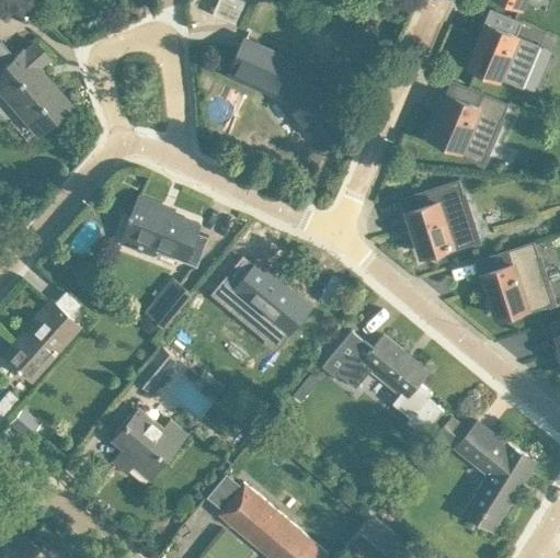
[(217,0),(210,16),(237,26),(244,6),(247,0),(217,0)]
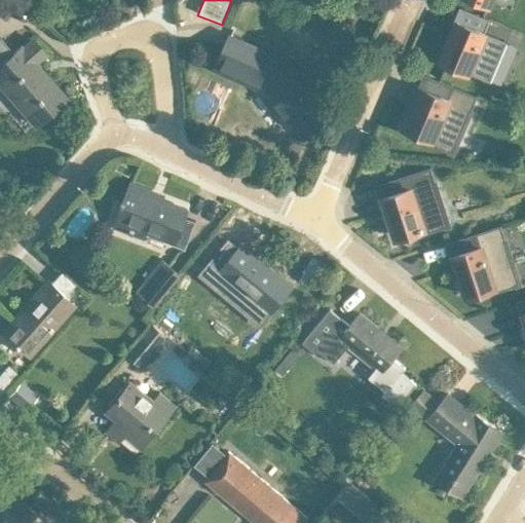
[(505,44),(455,23),(454,24),(456,25),(451,36),(449,35),(449,37),(451,37),(446,48),(444,47),(444,49),(446,49),(440,63),(489,83),(505,44)]
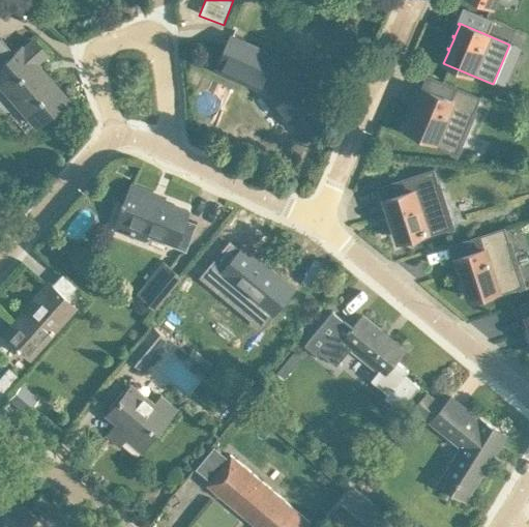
[(231,38),(215,71),(259,92),(288,129),(322,105),(287,56),(282,60),(231,38)]
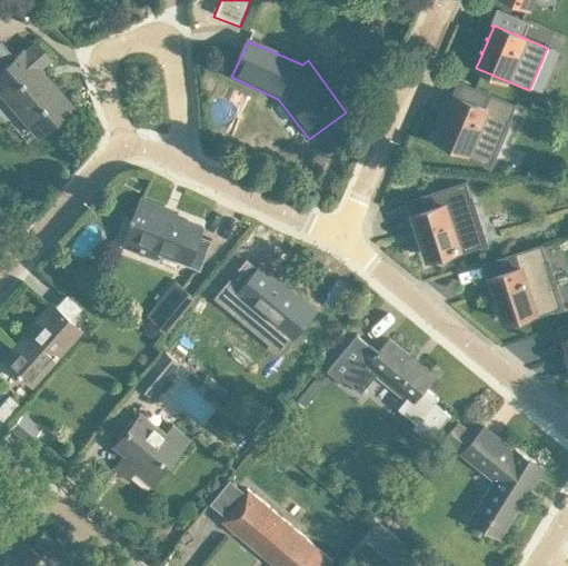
[(22,56),(20,53),(0,70),(0,95),(2,98),(6,96),(26,118),(23,120),(37,137),(69,109),(35,70),(47,60),(33,45),(22,56)]
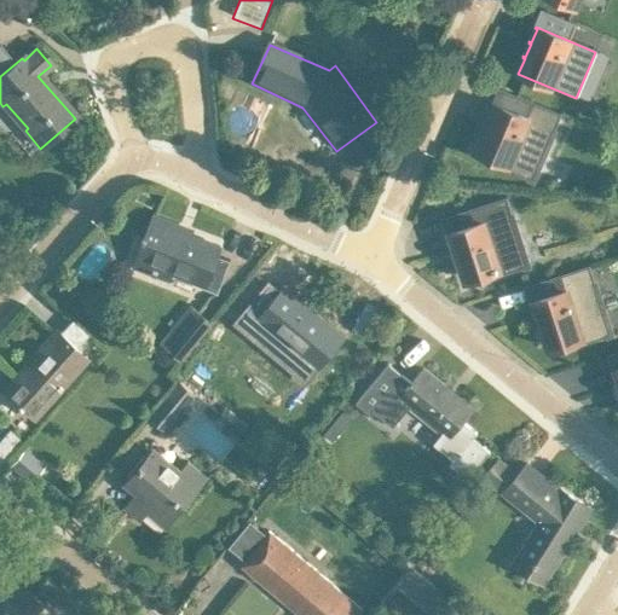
[(481,135),(480,137),(483,137),(475,152),(486,157),(485,163),(527,180),(527,179),(531,181),(553,133),(560,116),(530,103),(530,105),(531,105),(525,119),(494,105),(492,106),(495,108),(489,121),(487,121),(486,122),(489,122),(484,135),(481,135)]
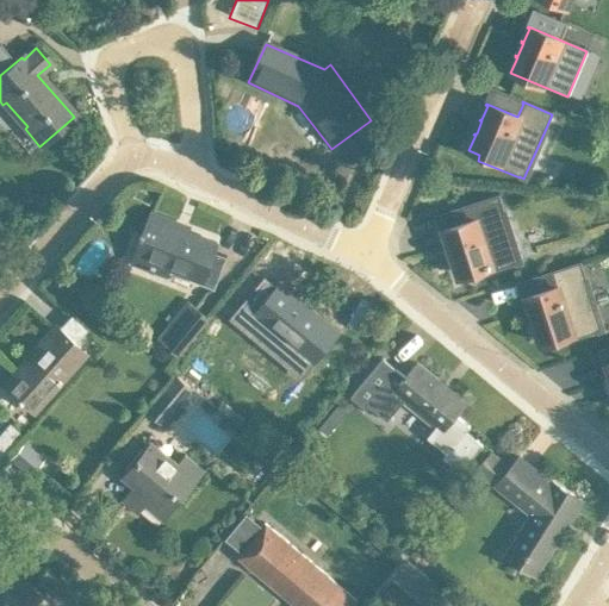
[(467,206),(472,220),(443,230),(459,277),(470,274),(471,279),(515,264),(510,250),(515,248),(498,195),(467,206)]
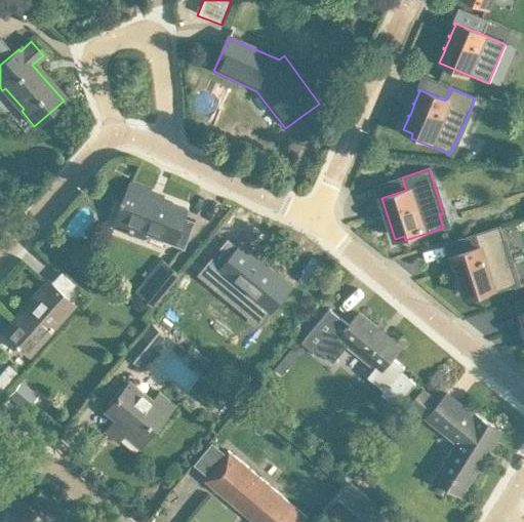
[(121,207),(113,228),(132,235),(143,239),(146,233),(173,244),(173,243),(185,247),(194,224),(183,218),(186,211),(161,202),(163,196),(130,184),(127,192),(122,203),(121,203),(119,206),(121,207)]
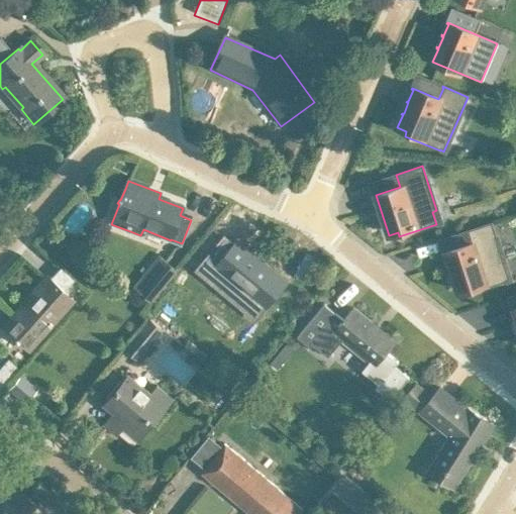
[(466,233),(467,233),(471,244),(443,252),(443,254),(445,253),(449,266),(447,266),(447,268),(449,267),(453,278),(451,279),(451,280),(453,279),(457,293),(468,290),(469,294),(506,283),(505,281),(508,280),(495,238),(496,237),(491,223),(465,231),(466,233)]
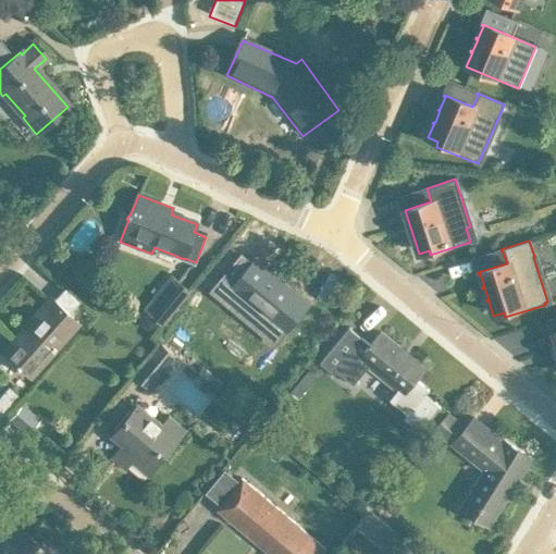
[(241,259),(213,292),(274,343),(307,305),(256,262),(254,265),(251,268),(241,259)]
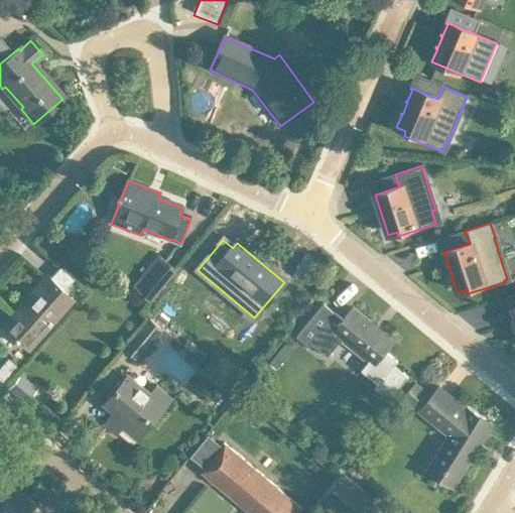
[(143,273),(132,288),(150,302),(161,288),(175,271),(157,256),(143,273)]
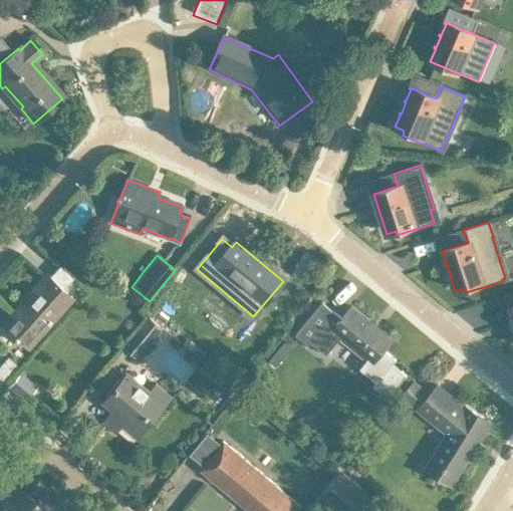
[(45,276),(1,326),(13,336),(12,337),(15,340),(15,339),(26,348),(71,299),(61,290),(71,280),(58,268),(48,279),(45,276)]
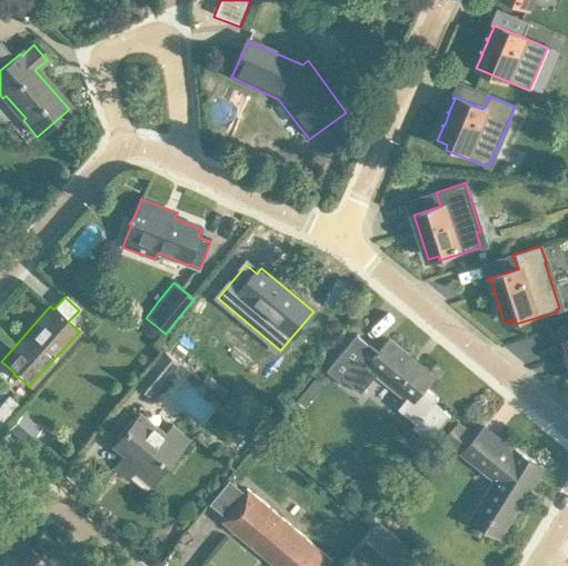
[(188,308),(177,320),(189,330),(199,318),(188,308)]
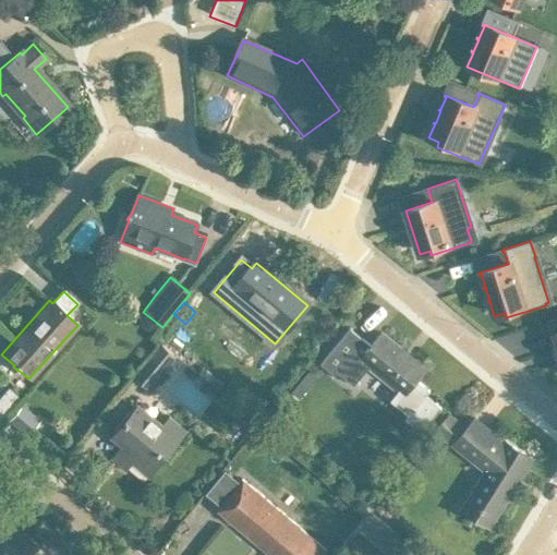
[(353,387),(368,368),(397,391),(389,401),(407,415),(403,420),(421,434),(440,409),(425,397),(430,393),(415,382),(424,371),(380,335),(371,347),(349,329),(319,365),(334,377),(337,374),(353,387)]
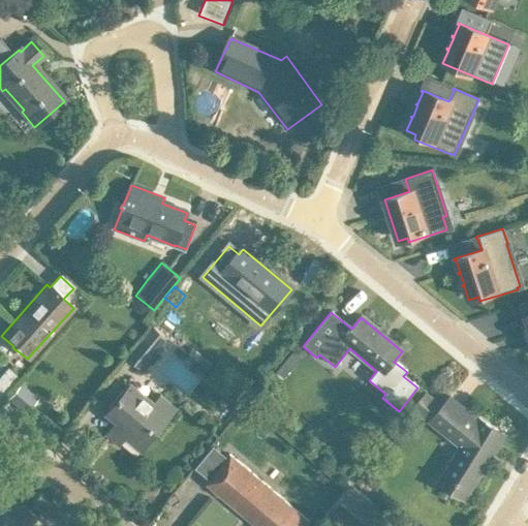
[(141,370),(164,339),(151,329),(136,346),(137,347),(127,360),(141,370)]
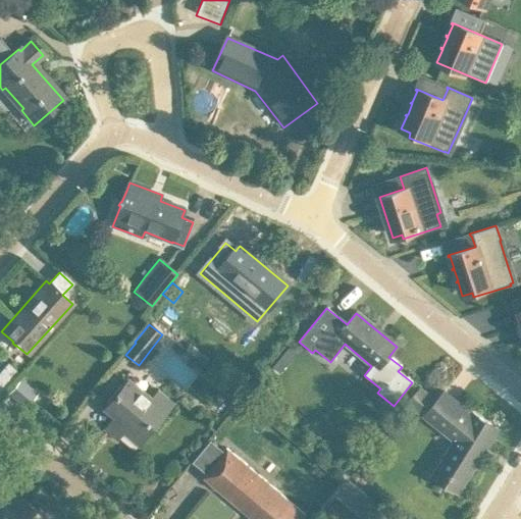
[(6,365),(0,371),(0,393),(1,394),(17,375),(6,365)]
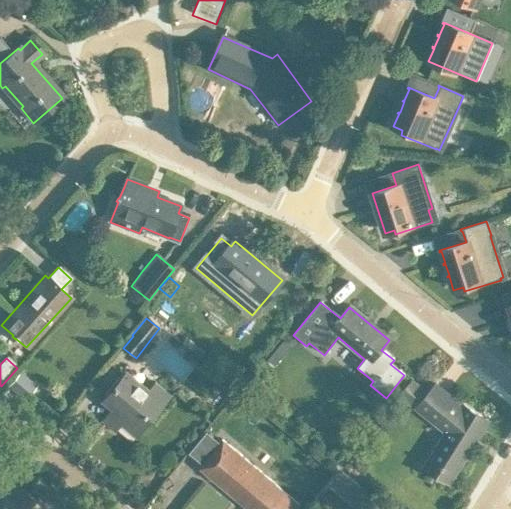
[(19,373),(6,388),(22,402),(35,387),(19,373)]
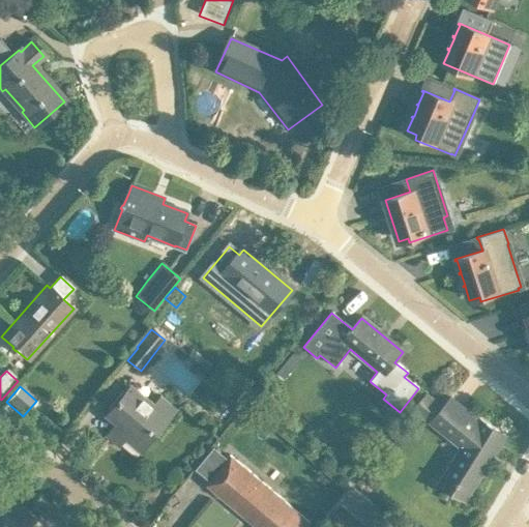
[(153,406),(130,387),(108,415),(117,422),(105,438),(119,449),(126,439),(143,452),(178,411),(160,398),(153,406)]
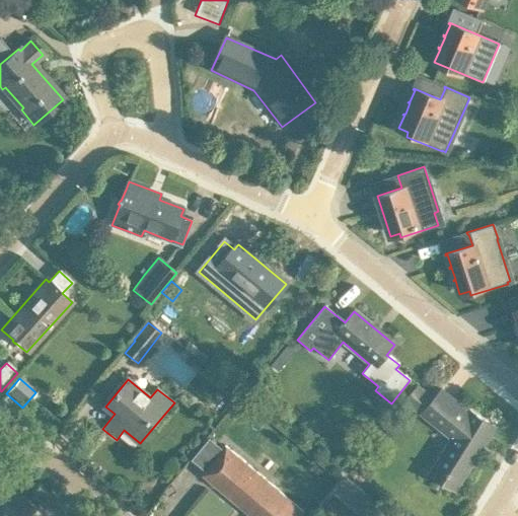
[(417,413),(429,398),(417,388),(404,402),(417,413)]
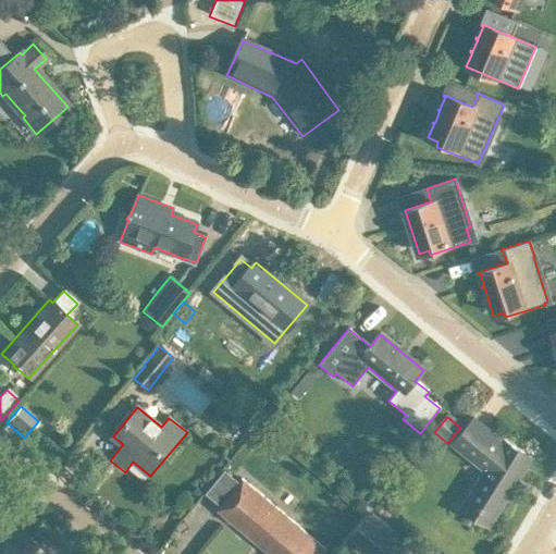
[(502,443),(473,419),(452,446),(483,472),(467,501),(494,517),(531,459),(503,442),(502,443)]
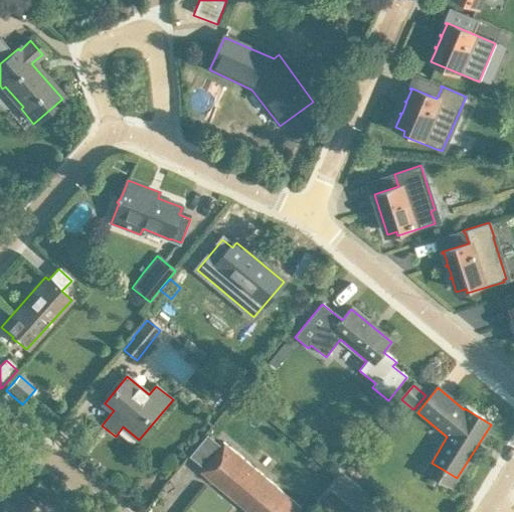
[(296,511),(300,508),(222,444),(199,471),(246,511),(296,511)]
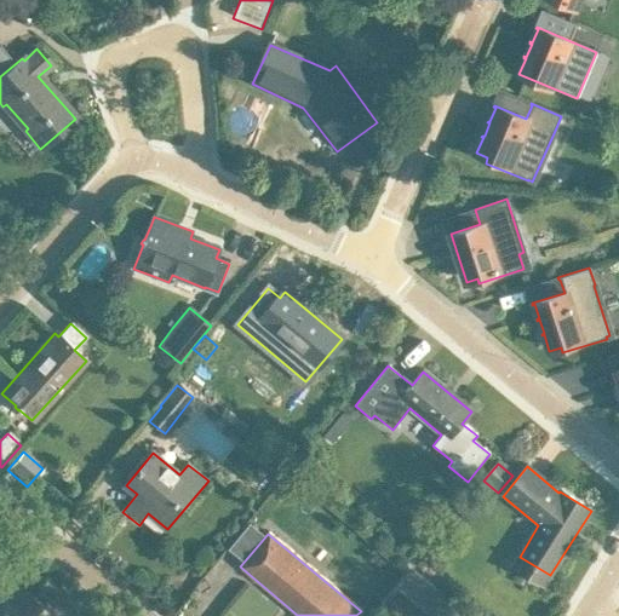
[(39,615),(22,602),(27,596),(1,575),(0,577),(0,615),(39,615)]
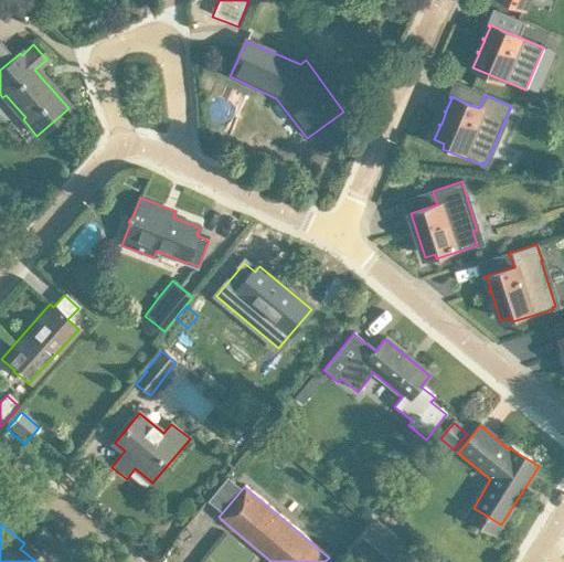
[(397,561),(405,552),(372,527),(354,549),(371,561),(397,561)]
